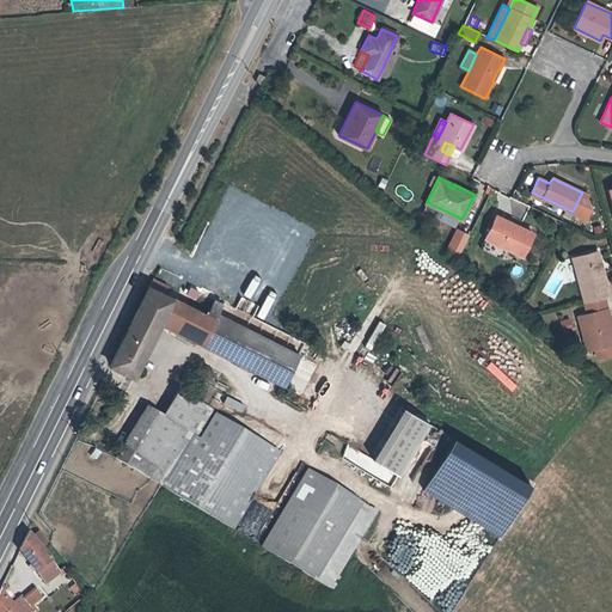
[(522,256),(533,233),(496,215),(485,238),(522,256)]
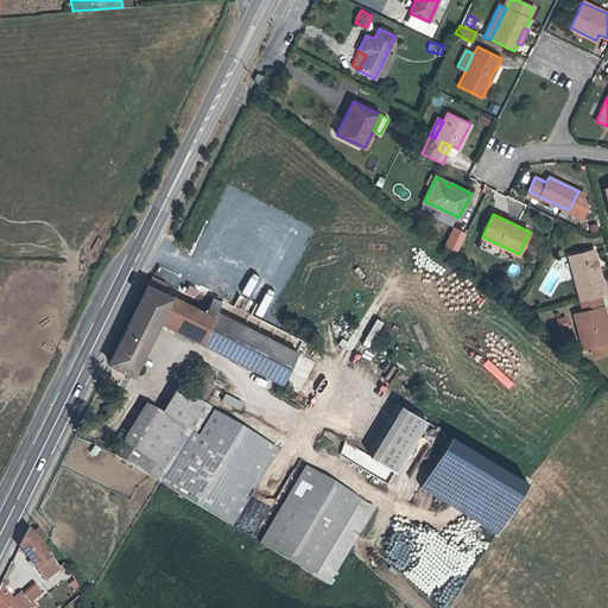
[(453,226),(443,248),(456,254),(467,230),(453,226)]
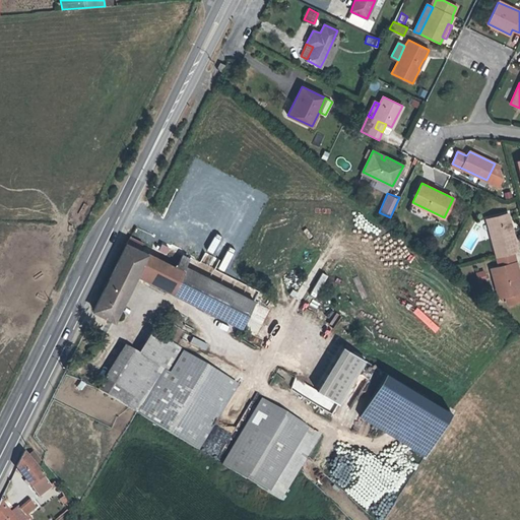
[(488,219),(497,256),(514,251),(517,250),(508,213),(488,219)]
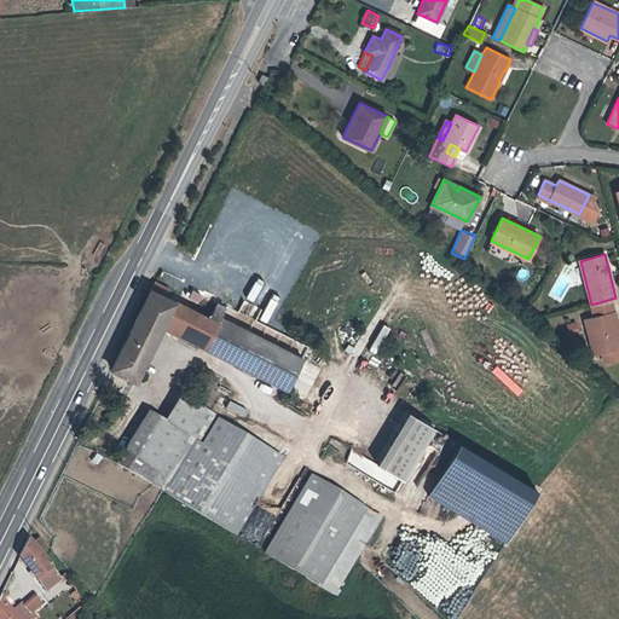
[(155,282),(142,310),(160,319),(183,331),(180,337),(191,343),(195,337),(209,343),(206,350),(287,391),(302,358),(220,318),(212,313),(209,319),(166,298),(169,289),(155,282)]
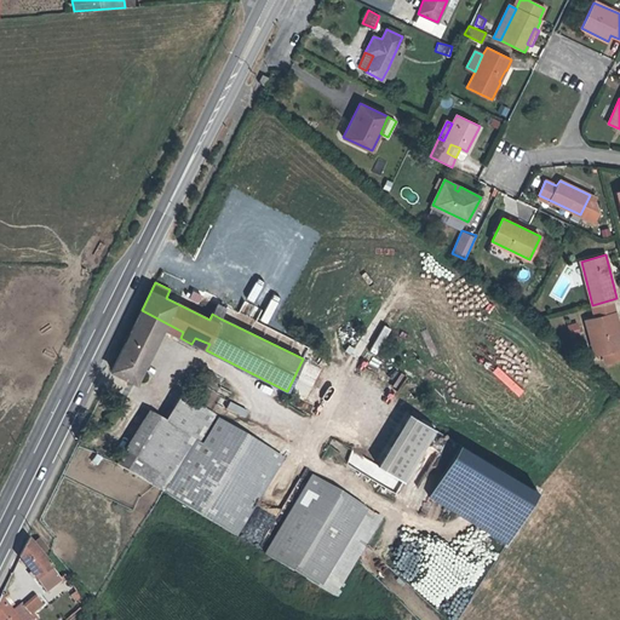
[(593,317),(614,313),(616,311),(613,299),(592,305),(590,305),(593,317)]
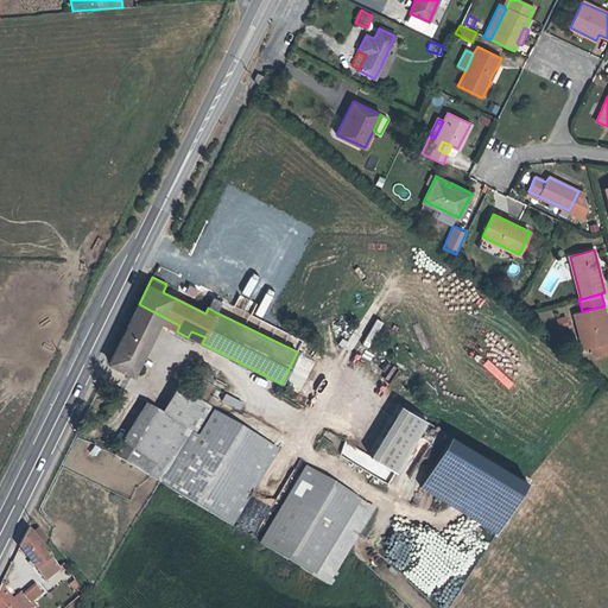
[(213,301),(208,308),(216,312),(220,304),(213,301)]
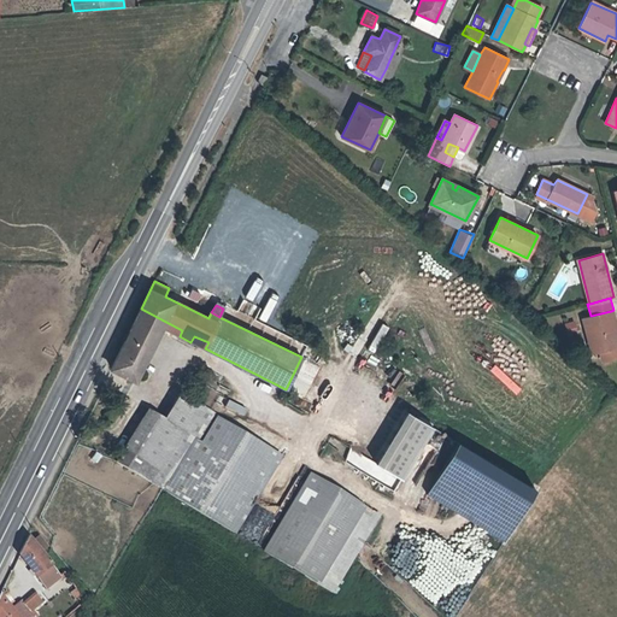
[(136,319),(153,329),(159,318),(141,309),(136,319)]
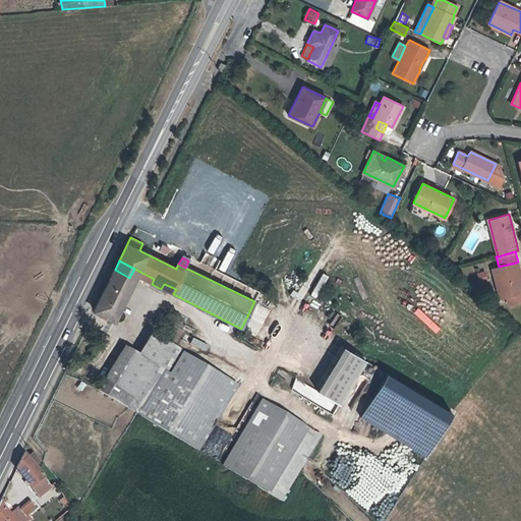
[(327,279),(336,264),(331,261),(322,275),(327,279)]
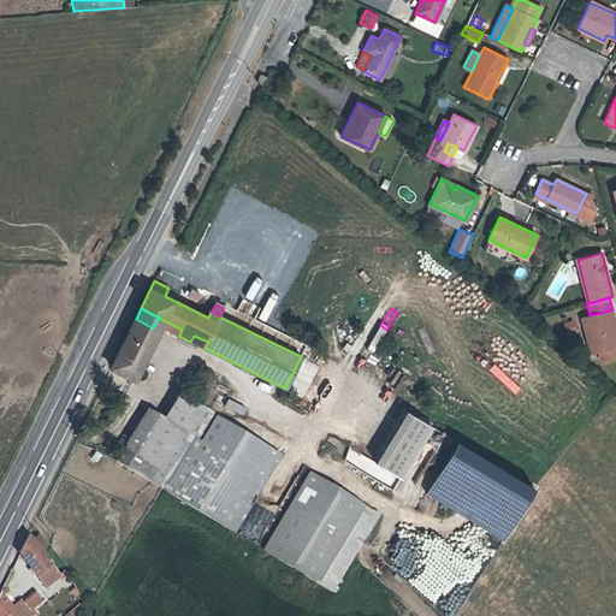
[(615,345),(615,331),(610,311),(590,315),(582,318),(591,353),(598,350),(615,345)]
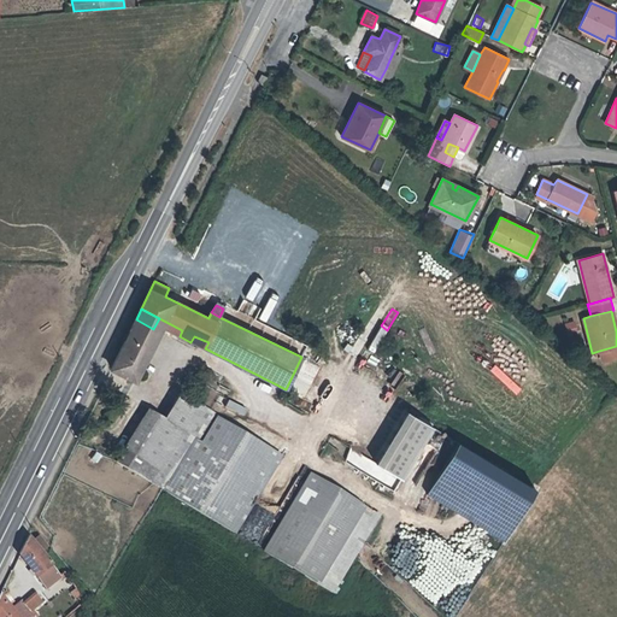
[(130,376),(153,329),(136,319),(112,368),(130,376)]
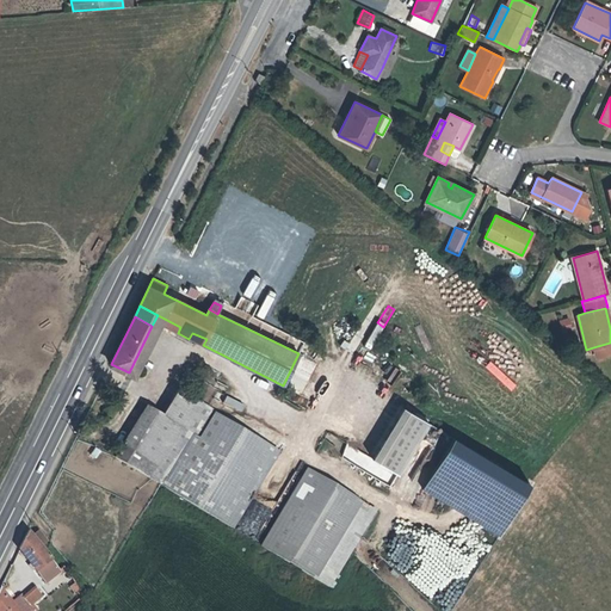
[(560,321),(562,332),(571,329),(568,319),(560,321)]
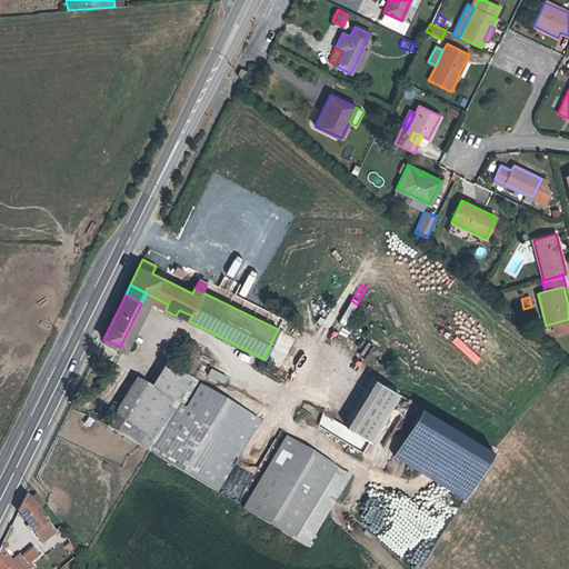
[(568,319),(552,323),(555,332),(568,328),(568,319)]
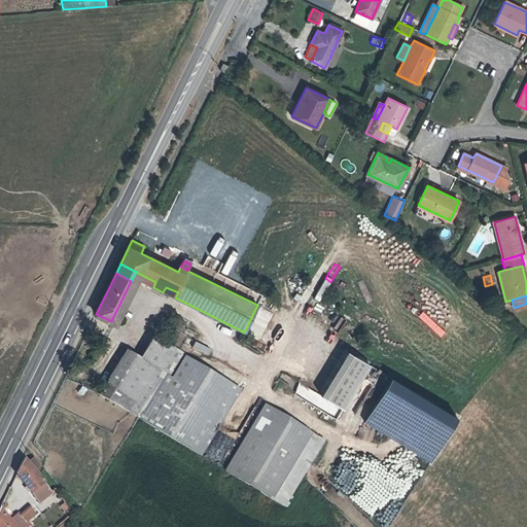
[(183,356),(184,354),(153,336),(139,359),(125,351),(99,394),(200,455),(239,390),(183,356)]
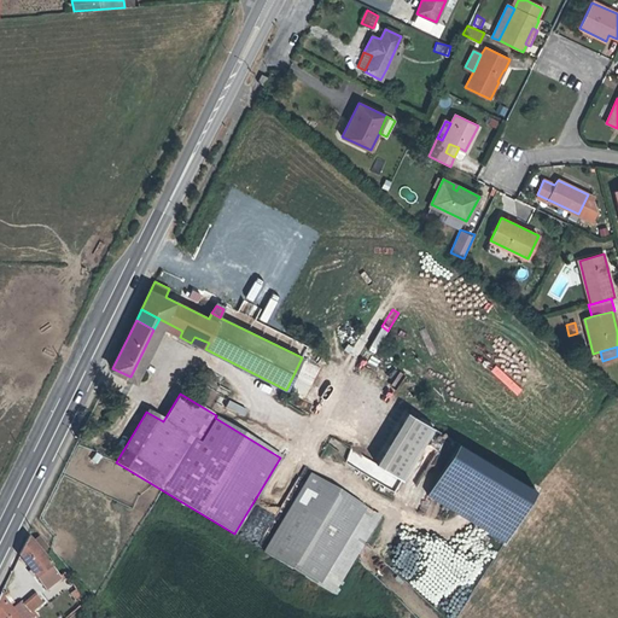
[(229,401),(226,409),(245,418),(249,410),(229,401)]
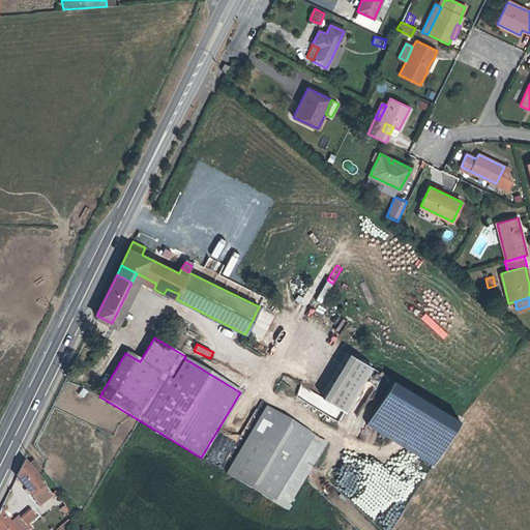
[(347,354),(322,399),(345,412),(370,366),(347,354)]
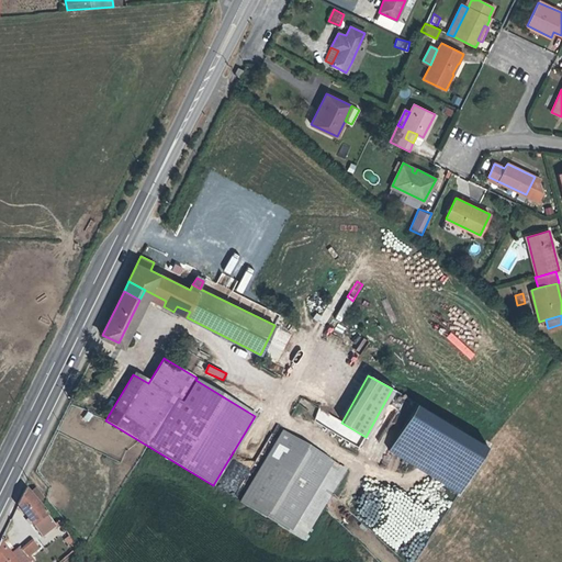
[(460,492),(490,444),(418,400),(389,449),(460,492)]
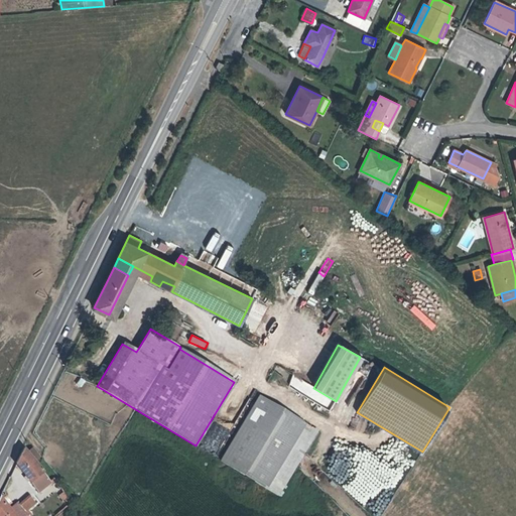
[(349,405),(358,409),(371,384),(362,379),(349,405)]
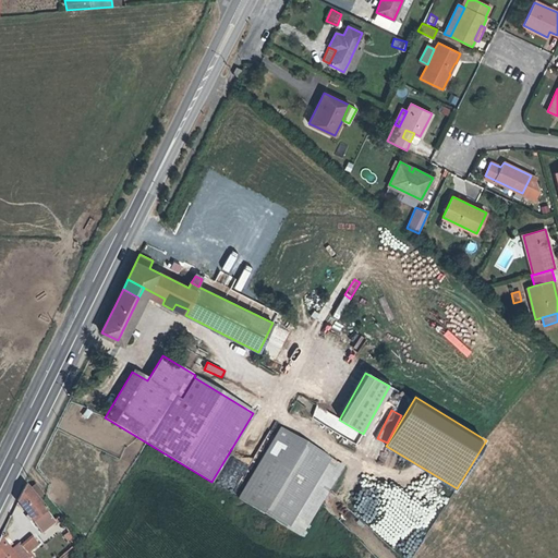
[(288,528),(329,458),(280,428),(238,498),(288,528)]
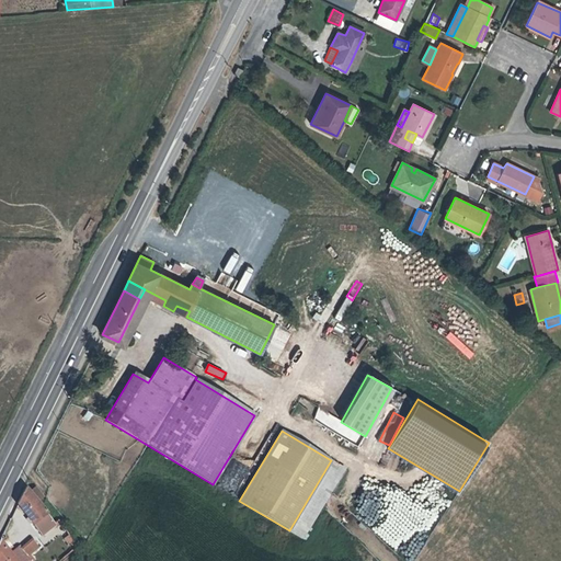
[(345,469),(331,460),(289,530),(304,538),(345,469)]
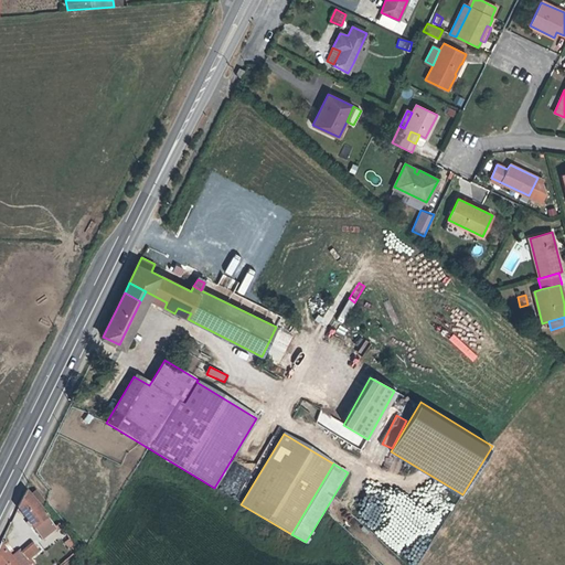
[(53,528),(25,491),(18,508),(41,537),(53,528)]
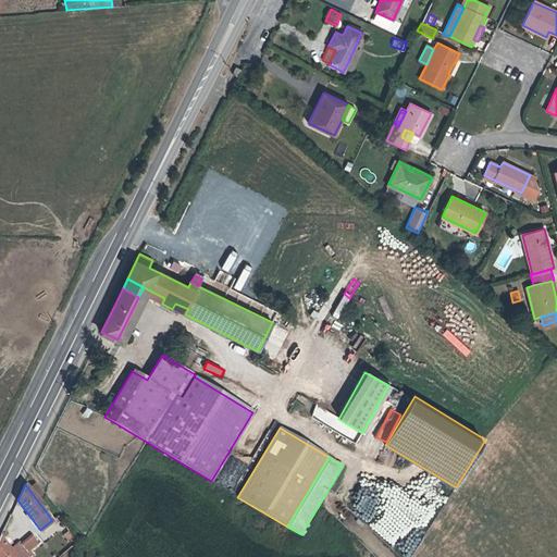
[(0,556),(14,556),(0,536),(0,556)]
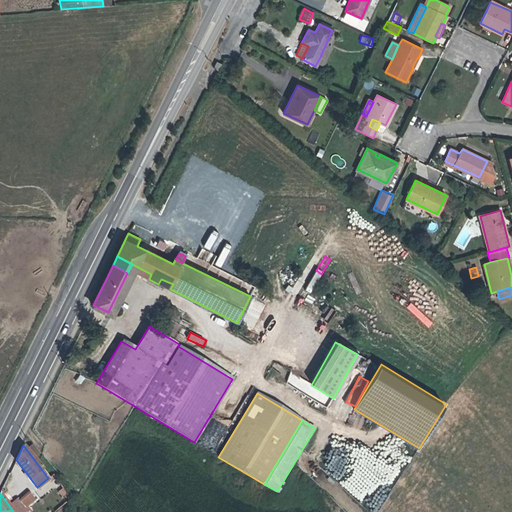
[(17,511),(22,511),(25,511),(16,499),(11,504),(17,511)]
